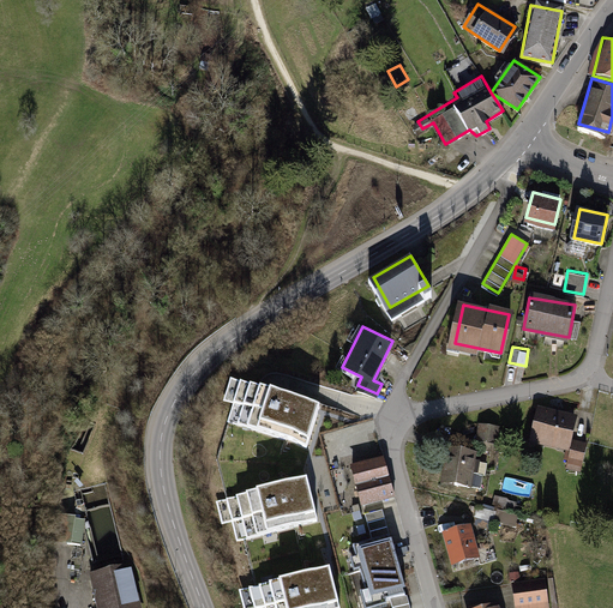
[(239,396),(232,416),(305,441),(318,404),(241,379),(232,375),(227,392),(239,396)]
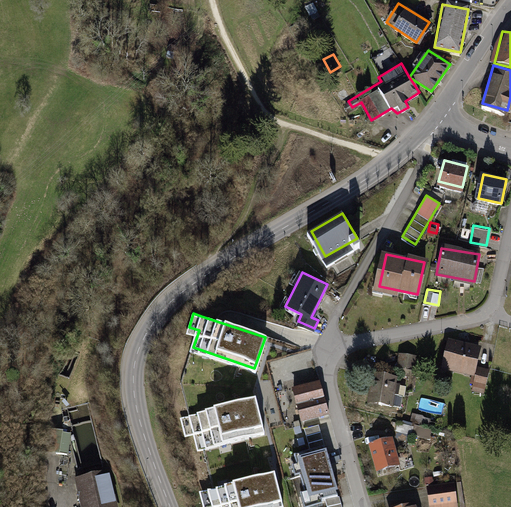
[(480,345),(449,338),(442,366),(473,373),(480,345)]
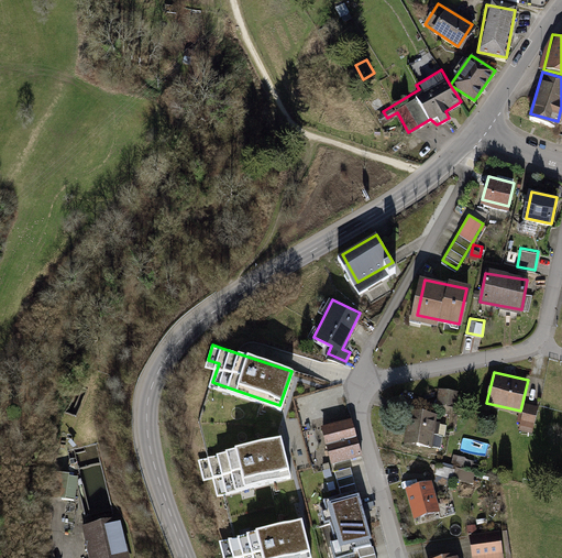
[(458,391),(439,387),(436,409),(453,413),(458,391)]
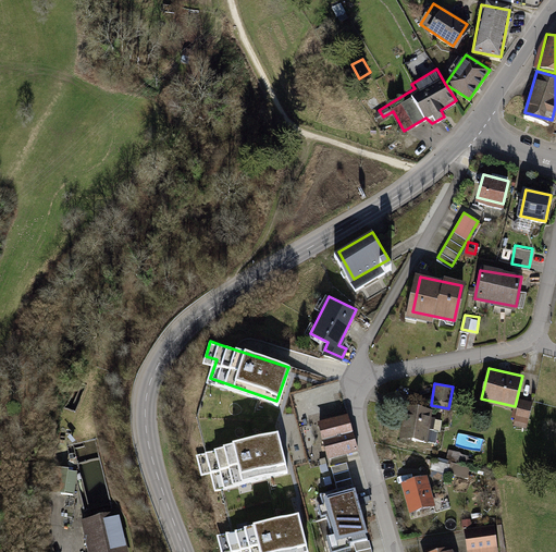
[(533,401),(520,397),(514,420),(527,424),(533,401)]
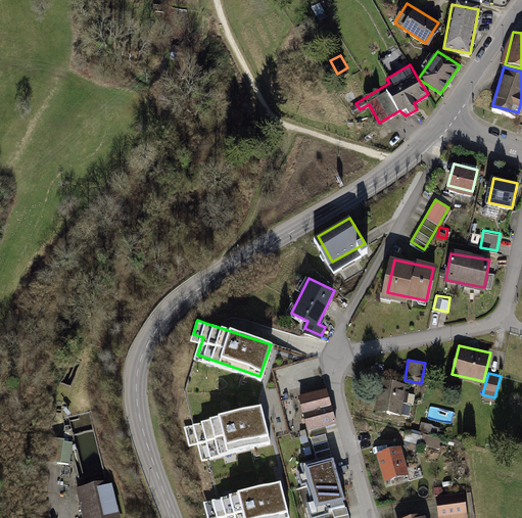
[(404,384),(383,381),(378,411),(399,415),(404,384)]
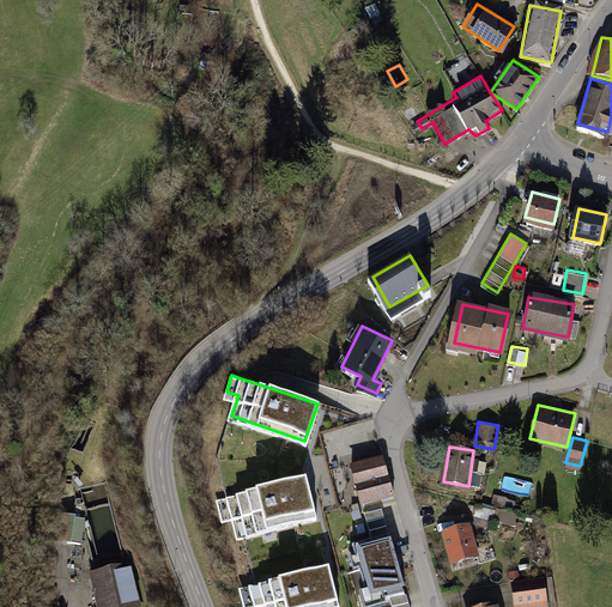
[(383,455),(349,465),(359,505),(394,496),(383,455)]
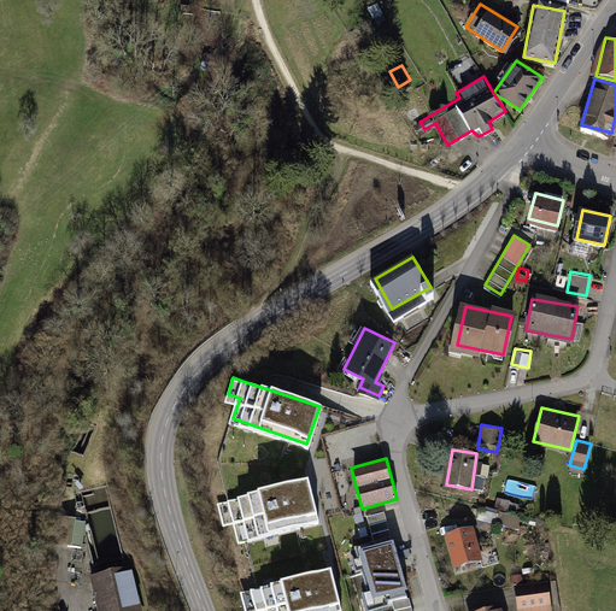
[(320,520),(309,477),(218,500),(223,522),(233,520),(238,540),(320,520)]
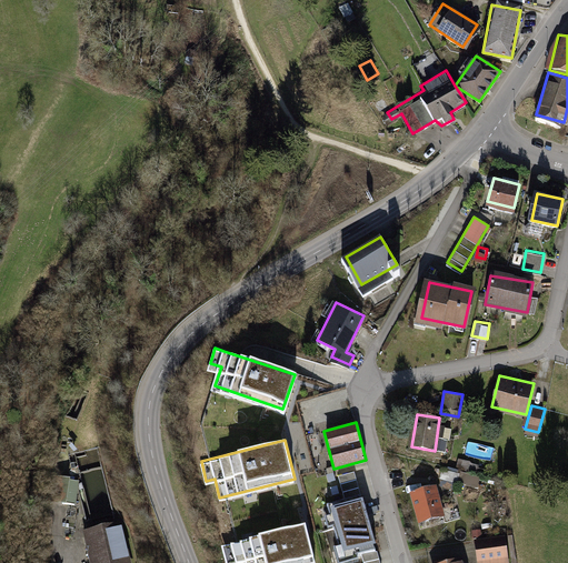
[(459,455),(458,469),(478,471),(479,458),(459,455)]
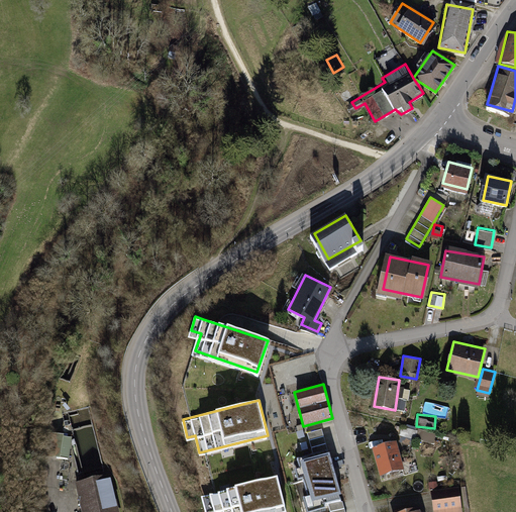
[(74,476),(84,511),(115,511),(91,422),(74,426),(87,473),(74,476)]
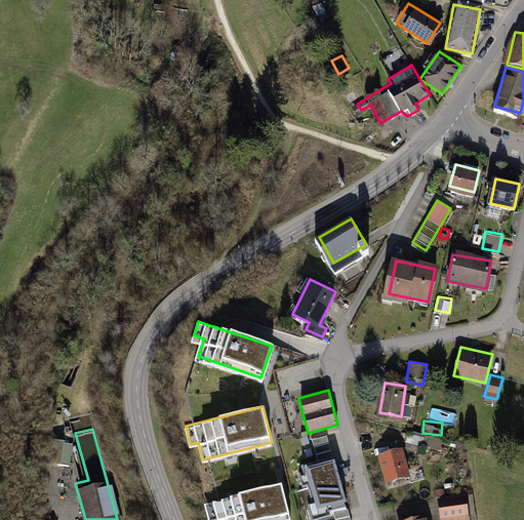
[(421,433),(408,430),(407,438),(441,446),(443,438),(421,432),(421,433)]
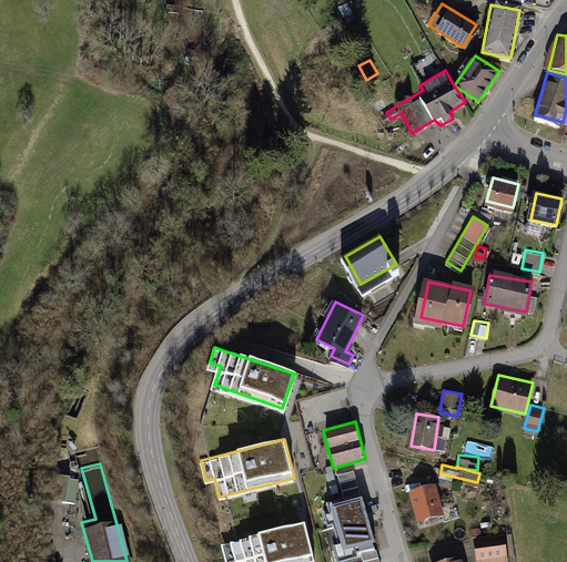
[(344,496),(360,492),(353,469),(337,472),(344,496)]
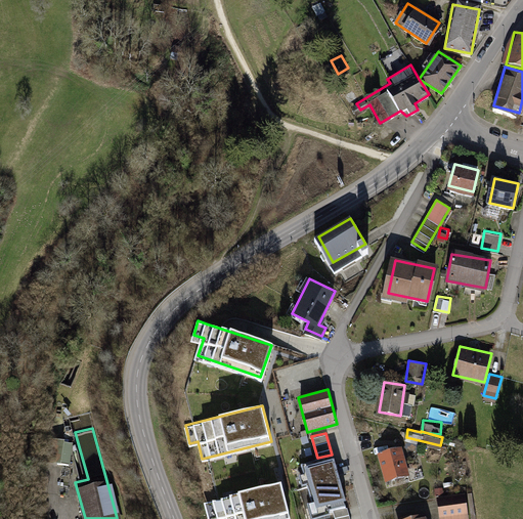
[(401,445),(378,451),(385,479),(408,474),(401,445)]
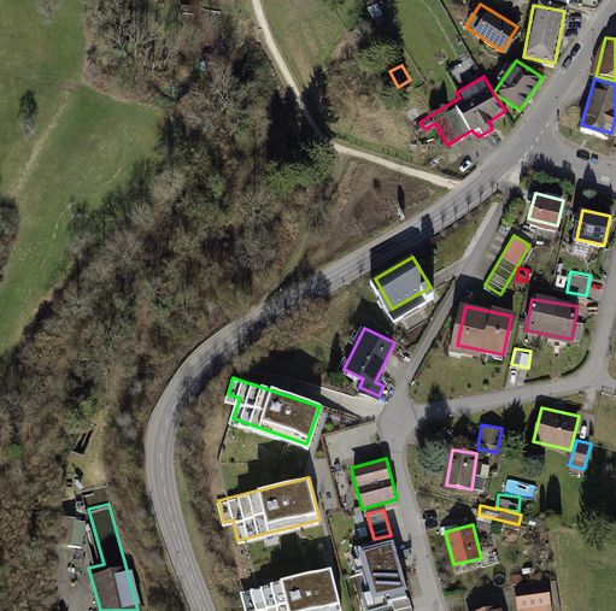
[(374,539),(353,545),(357,556),(352,558),(356,570),(362,569),(368,591),(362,592),(367,610),(369,610),(389,605),(387,601),(392,600),(408,595),(391,535),(374,539)]
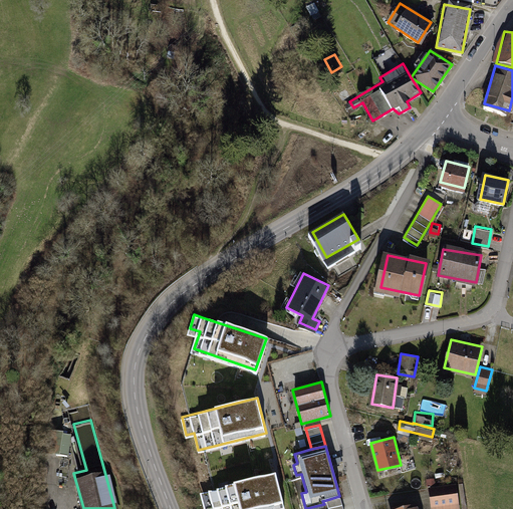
[(272,508),(287,505),(279,470),(196,489),(200,508),(272,508)]
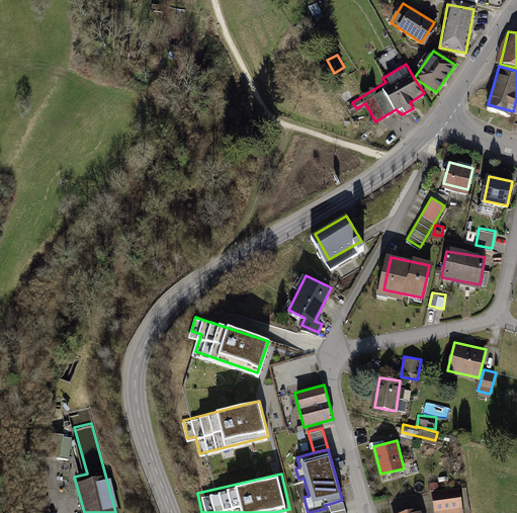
[(460,512),(464,512),(459,489),(432,494),(435,512),(460,512)]
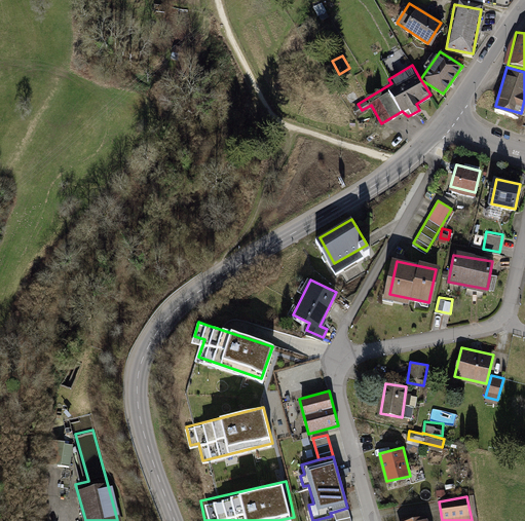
[(351,520),(347,508),(334,512),(336,520),(351,520)]
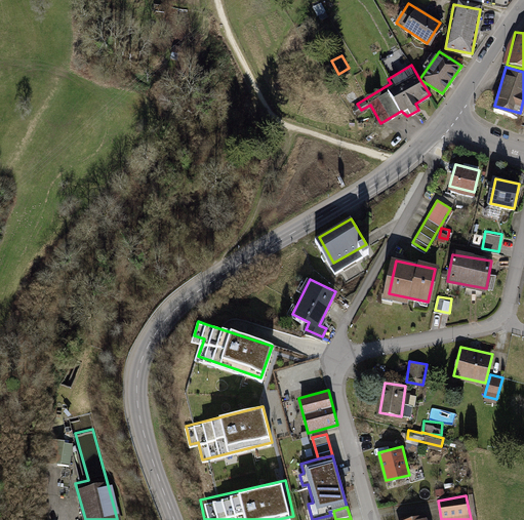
All buildings are outlined.
